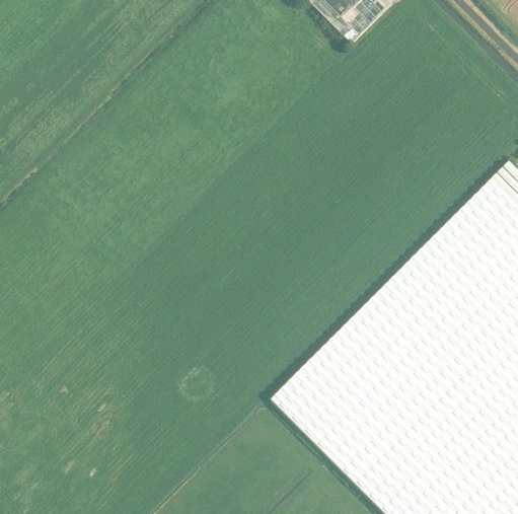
[(308,0),(349,41),(353,37),(390,0),(352,0),(343,10),(331,0),(308,0)]
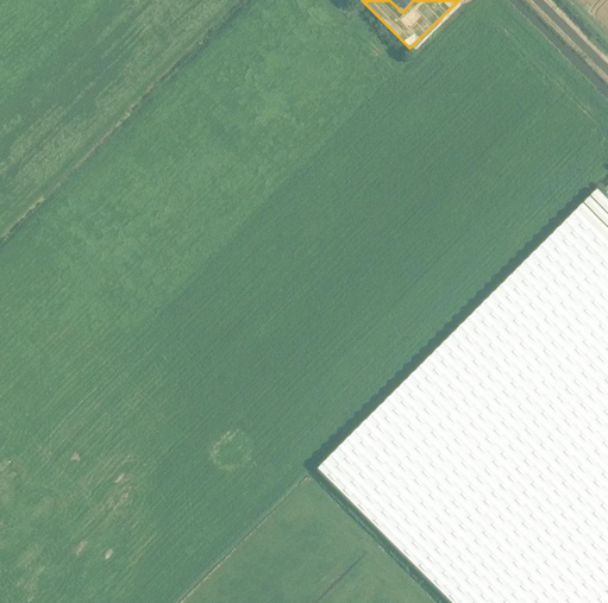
[(389,0),(402,12),(413,0),(389,0)]
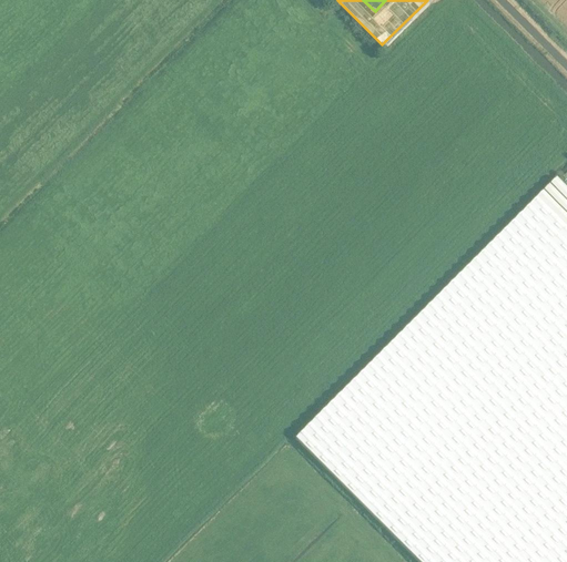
[(566,184),(557,175),(537,194),(566,224),(566,184)]
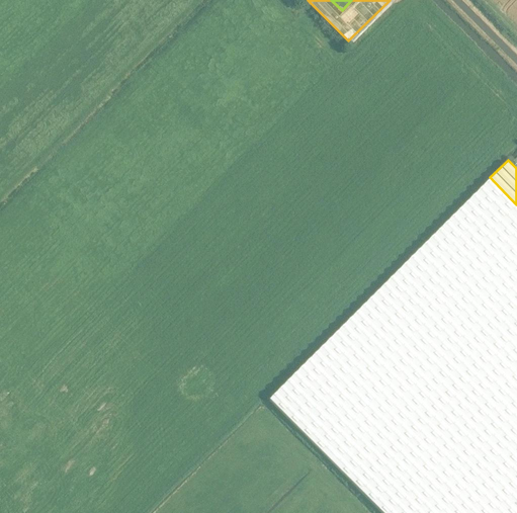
[(350,479),(516,312),(516,204),(490,177),(340,327),(306,361),(269,398),(350,479)]
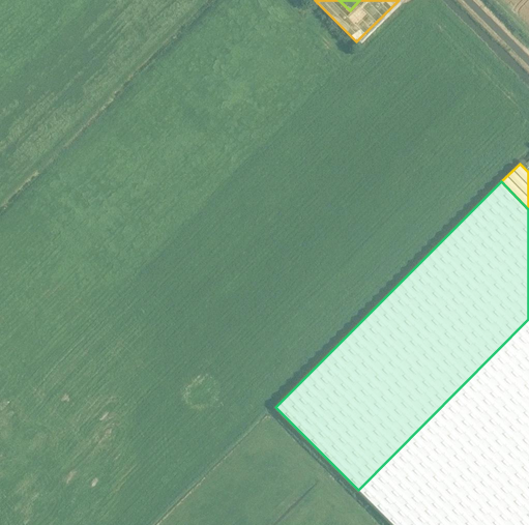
[(528,524),(528,319),(358,490),(393,524),(528,524)]
